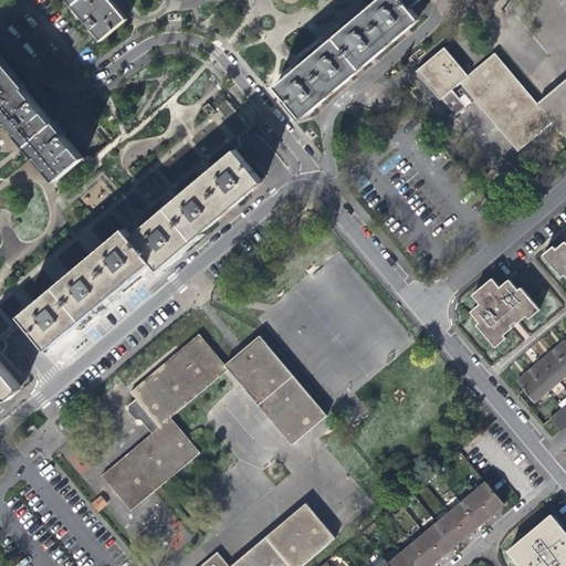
[(109,0),(65,0),(98,40),(125,18),(109,0)]
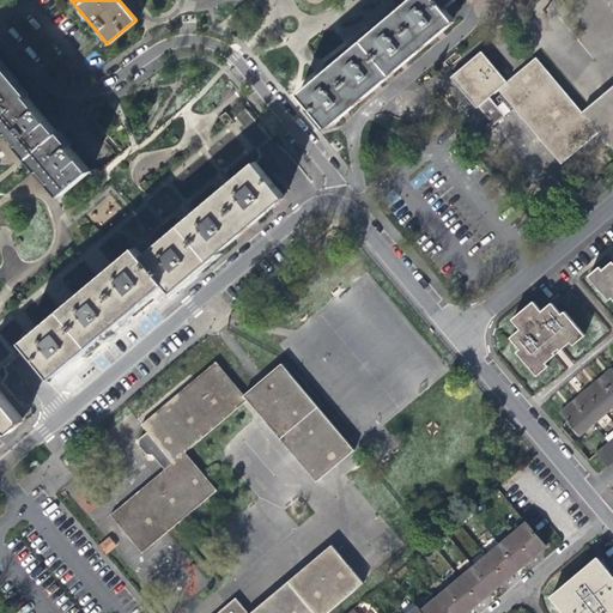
[(405,0),(303,87),(296,95),(323,126),(448,20),(438,7),(447,0),(405,0)]
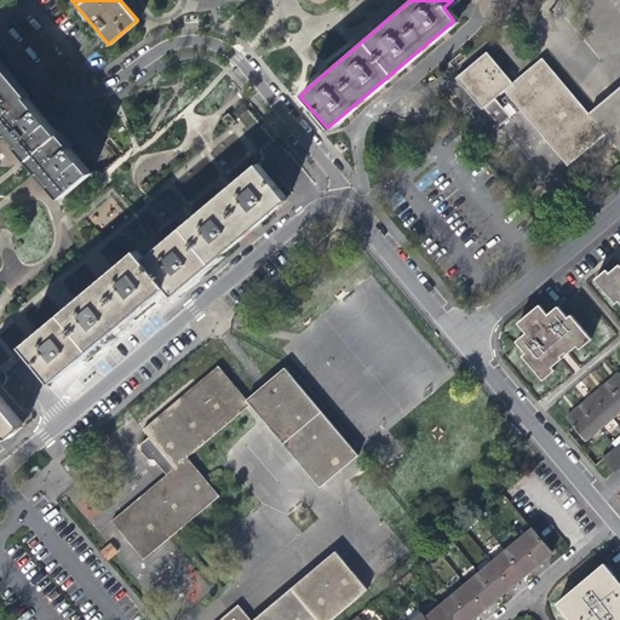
[(500,127),(511,118),(495,99),(503,92),(518,112),(569,170),(607,137),(619,153),(619,0),(612,0),(619,10),(619,89),(587,116),(540,61),(512,85),(487,57),(458,81),(483,110),(484,108),(500,127)]
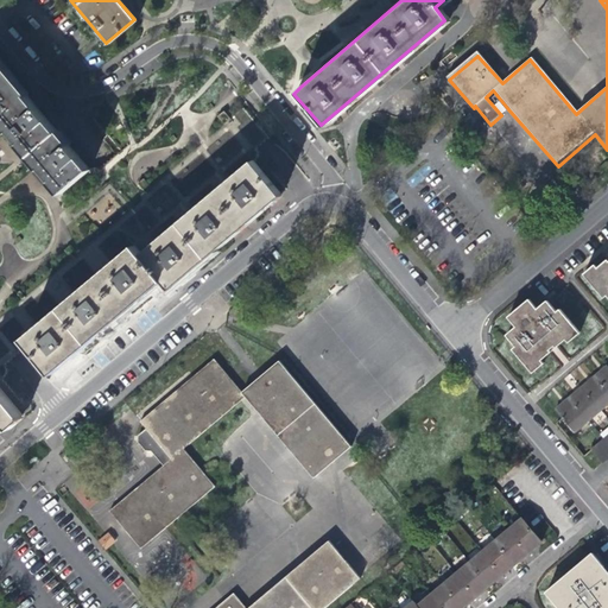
[(0,126),(57,195),(87,170),(0,67),(0,126)]
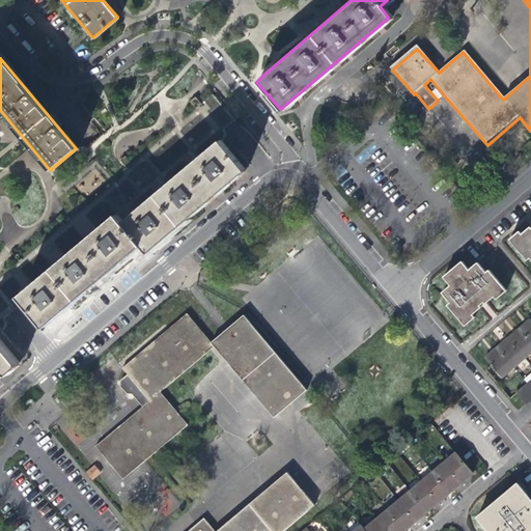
[(111,216),(12,299),(37,330),(136,248),(142,255),(242,171),(217,142),(118,223),(111,216)]
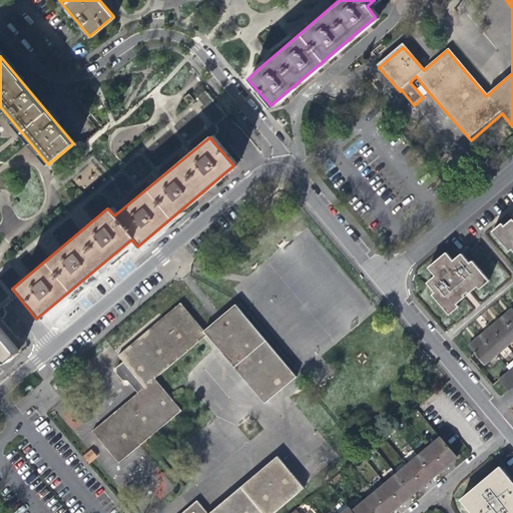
[(512,216),(501,227),(499,225),(489,233),(506,252),(509,250),(512,254),(512,216)]
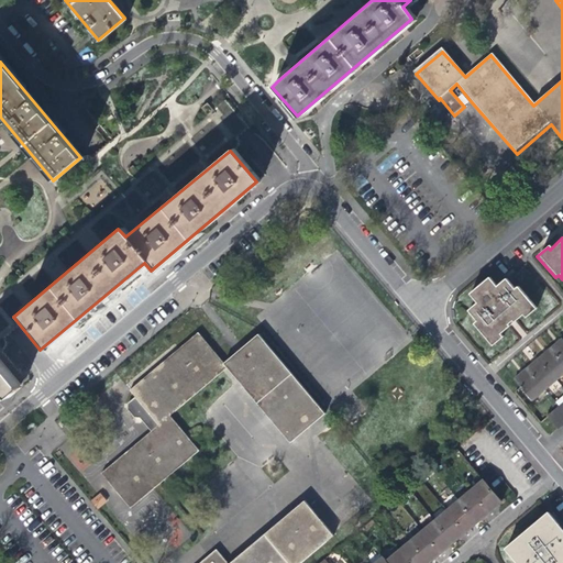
[(501,337),(499,333),(511,323),(525,312),(527,316),(536,308),(518,286),(515,288),(506,277),(497,285),(489,276),(470,293),(477,301),(468,309),(477,320),(474,323),(492,345),(501,337)]
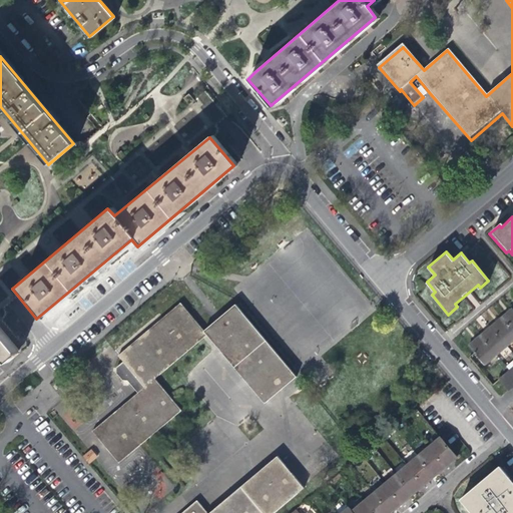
[(269,402),(301,375),(238,303),(206,329),(183,301),(120,355),(125,361),(118,366),(118,372),(124,379),(130,380),(140,392),(94,431),(121,462),(144,443),(183,410),(157,378),(210,334),(221,346),(269,402)]
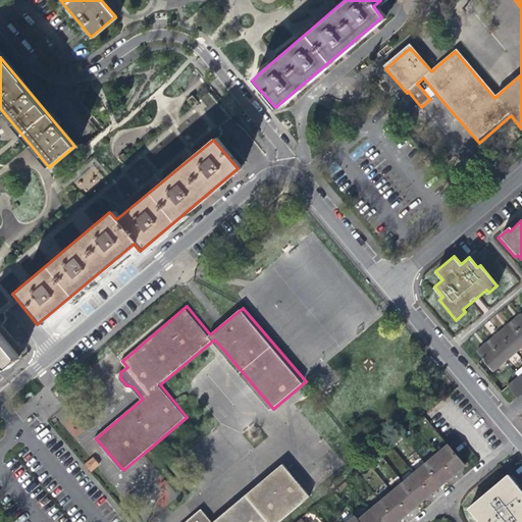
[(475,352),(481,360),(490,371),(521,345),(521,318),(519,315),(515,318),(505,327),(492,337),(482,347),(475,352)]
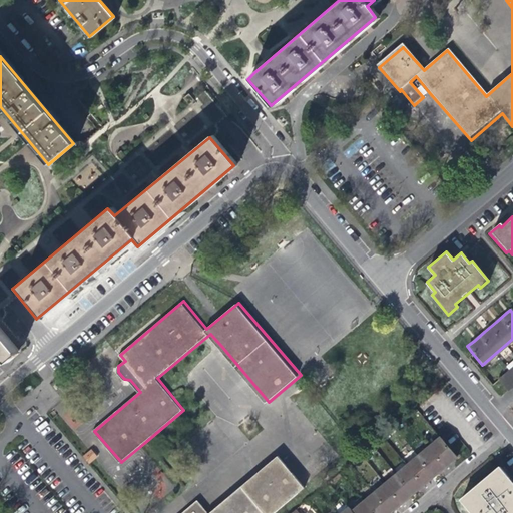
[(0,362),(15,350),(0,331),(0,362)]
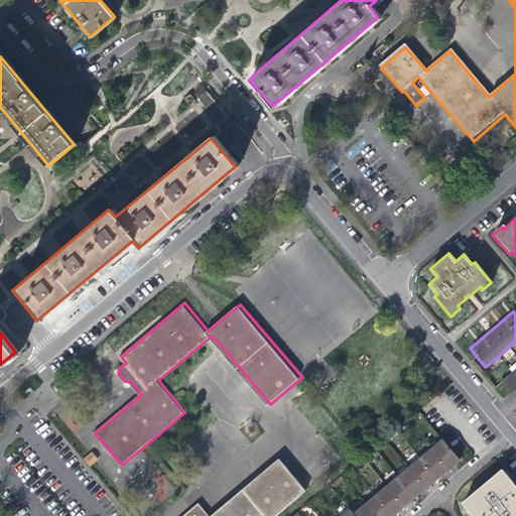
[(515,367),(499,382),(508,394),(515,386),(515,367)]
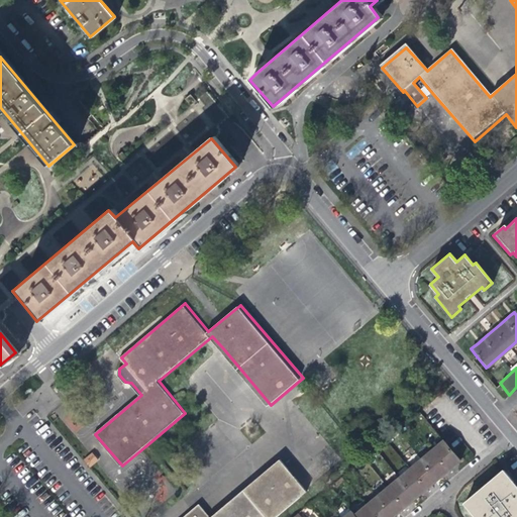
[(453,462),(458,457),(452,450),(444,440),(434,449),(450,469),(455,464),(453,462)]
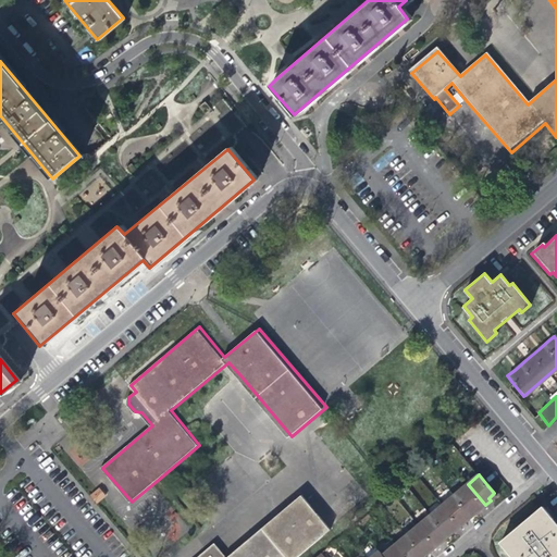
[(478,507),(480,510),(483,507),(485,505),(468,484),(456,494),(471,512),(478,507)]
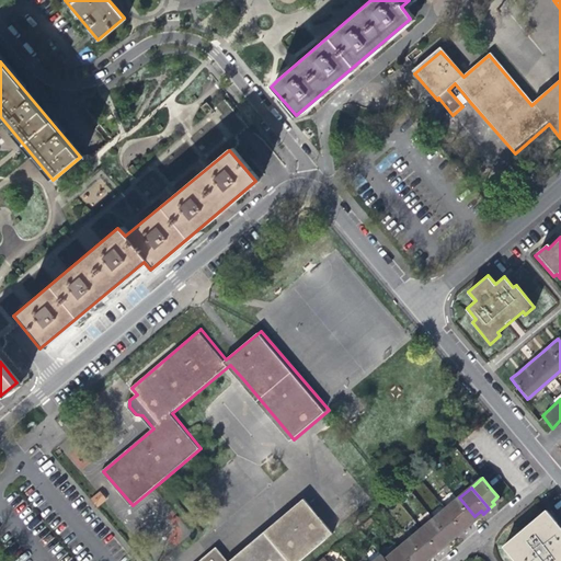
[(95,506),(106,501),(102,491),(90,496),(95,506)]
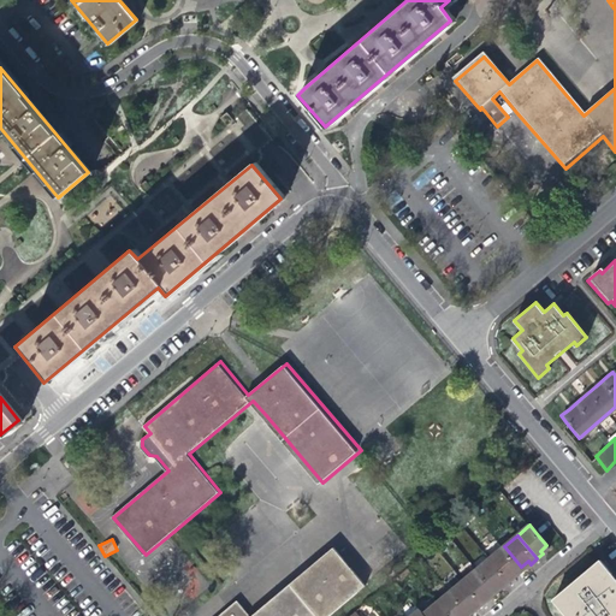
[(220,615),(331,615),(369,584),(337,545),(253,615),(240,600),(220,615)]
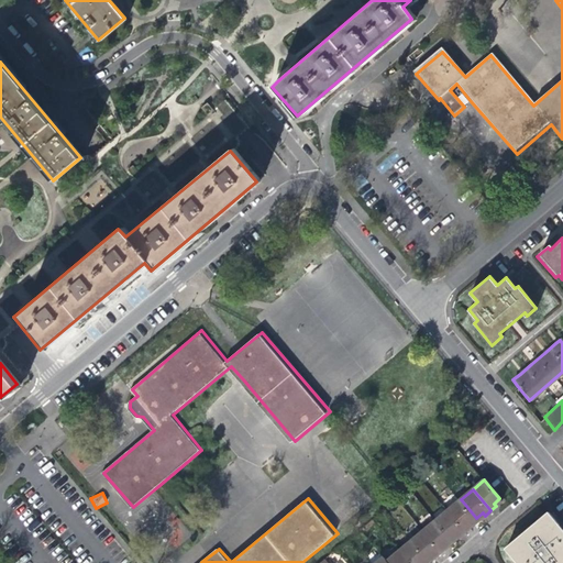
[(461,499),(450,509),(467,530),(473,525),(479,520),(476,518),(461,499)]
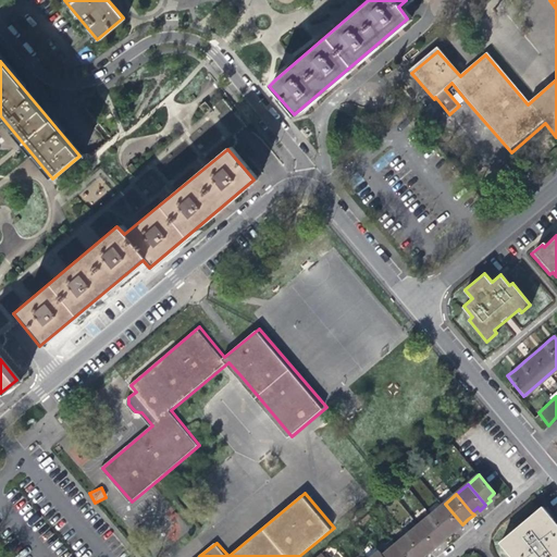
[(455,527),(457,529),(462,524),(445,504),(433,514),(448,531),(455,527)]
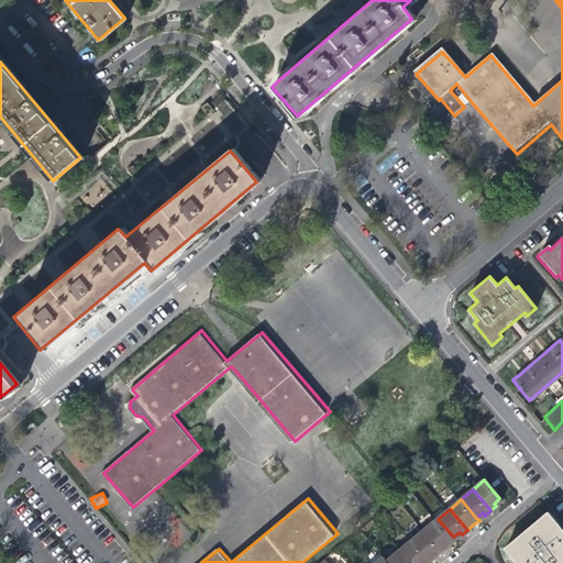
[(523,562),(562,562),(562,523),(551,509),(529,528),(509,545),(523,562)]
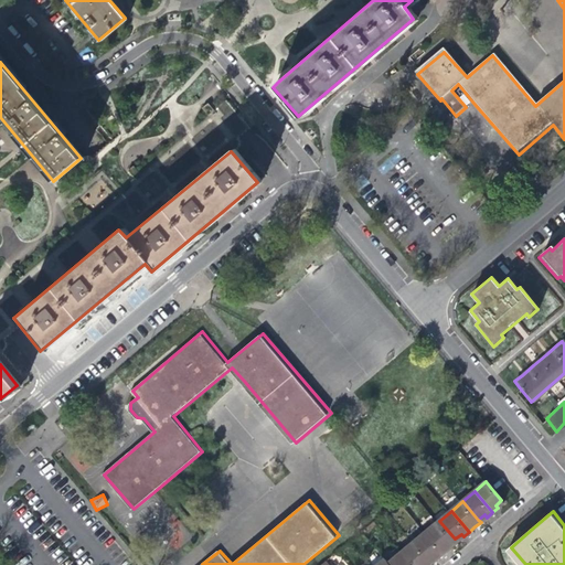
[(439,521),(427,531),(446,552),(450,548),(457,542),(455,539),(439,521)]
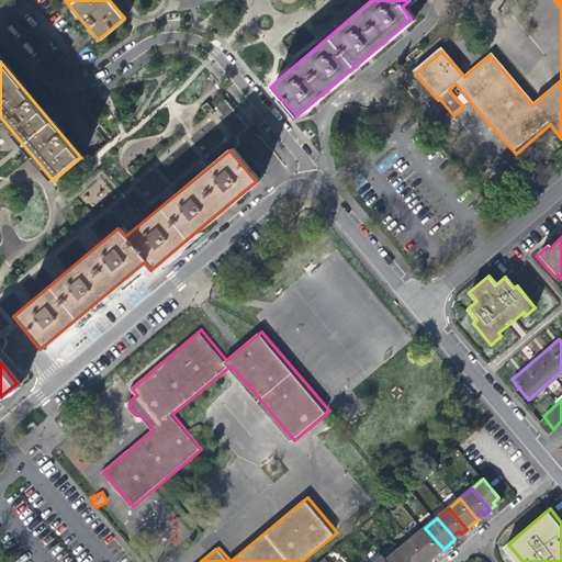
[(435,551),(437,554),(444,549),(425,528),(413,538),(428,557),(435,551)]
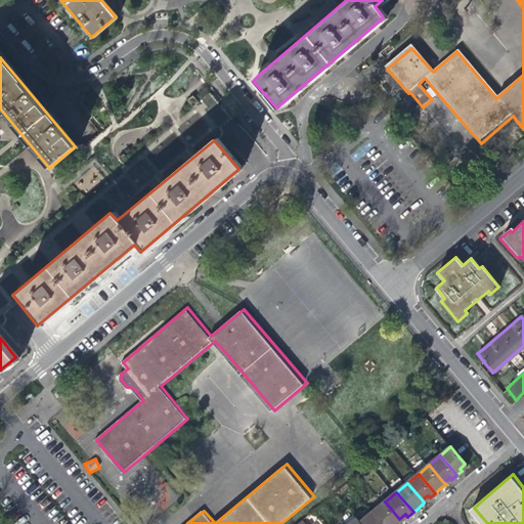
[(394,523),(399,519),(385,501),(375,511),(385,523),(394,523)]
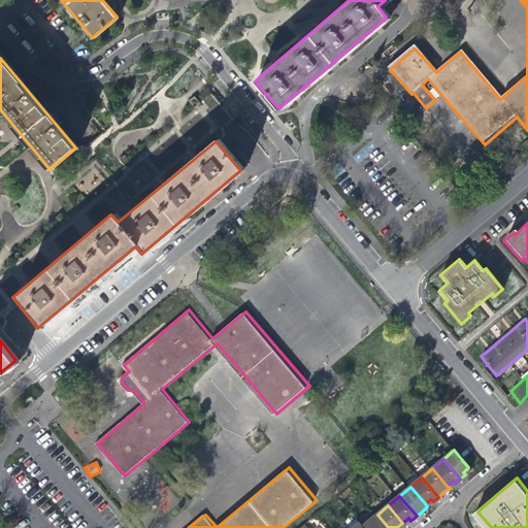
[(388,527),(377,515),(366,524),(368,527),(388,527)]
